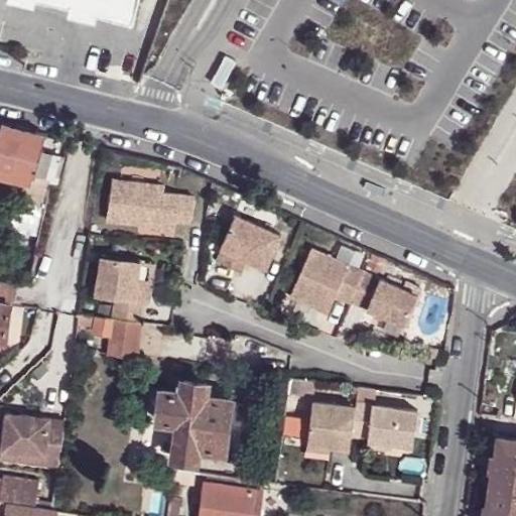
[(13,0),(37,6),(38,0),(44,0),(72,6),(70,14),(97,21),(99,13),(135,21),(140,0),(13,0)]
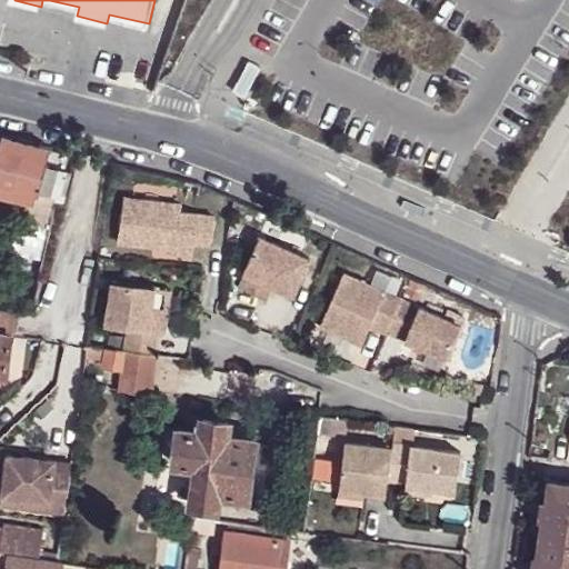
[(1,135),(0,139),(0,226),(6,228),(17,223),(21,203),(33,207),(43,166),(48,147),(42,145),(33,142),(1,135)]
